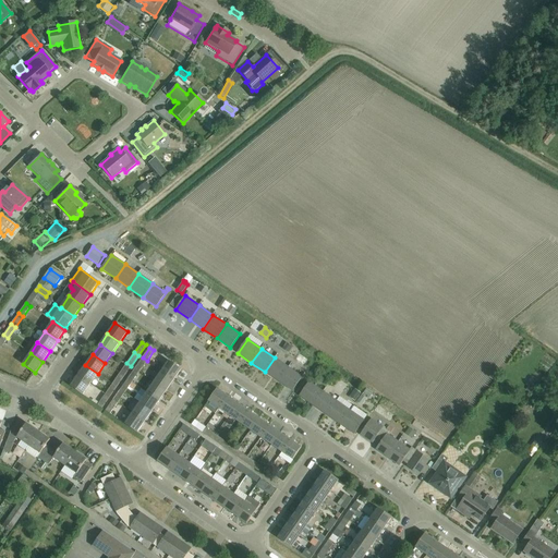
[(140,372),(147,361),(143,358),(135,368),(140,372)]
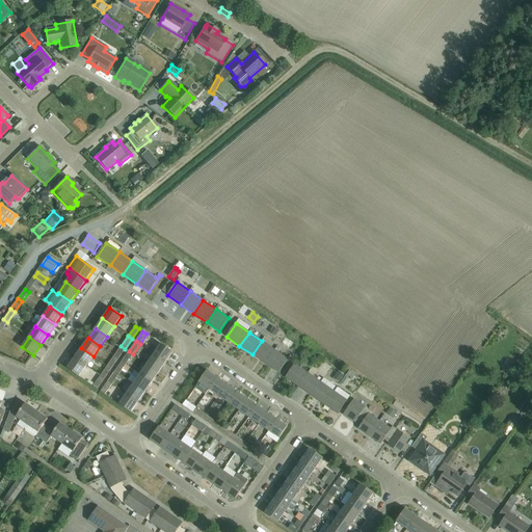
[(253,354),(266,364),(274,350),(262,341),(253,354)]
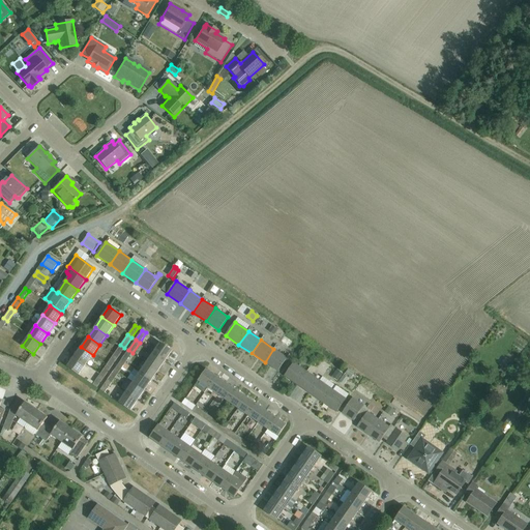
[(160,343),(153,353),(165,361),(172,351),(160,343)]
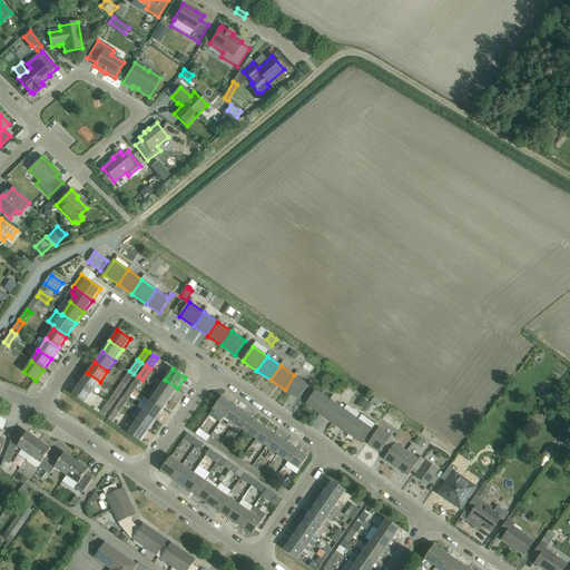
[(134,374),(129,371),(123,382),(127,384),(134,374)]
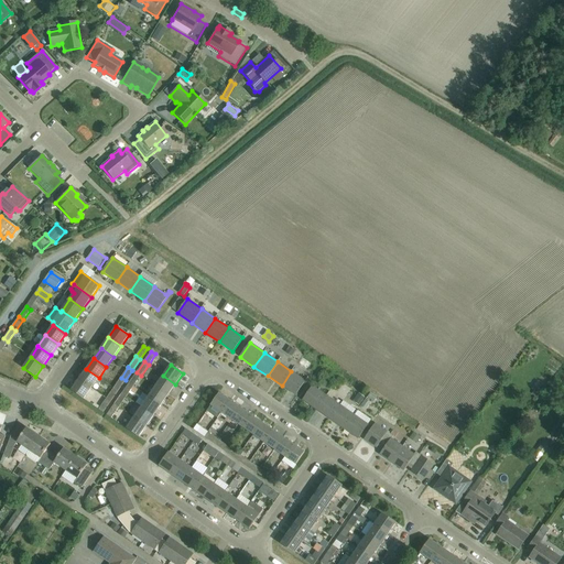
[(86,369),(78,380),(91,388),(99,378),(86,369)]
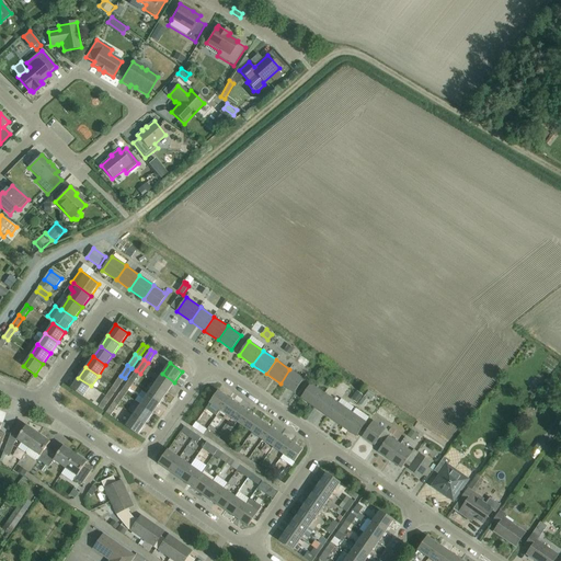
[(289,369),(281,384),(294,393),(304,379),(289,369)]
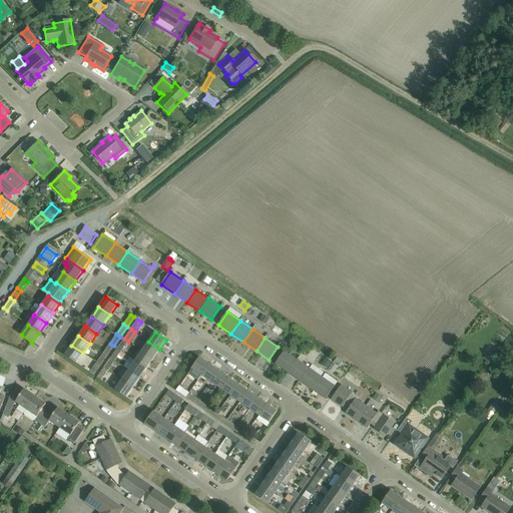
[(124,339),(117,349),(121,352),(128,342),(124,339)]
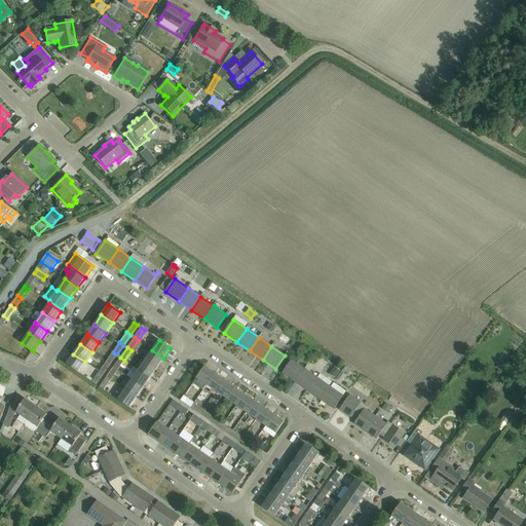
[(152,350),(145,360),(157,368),(163,359),(152,350)]
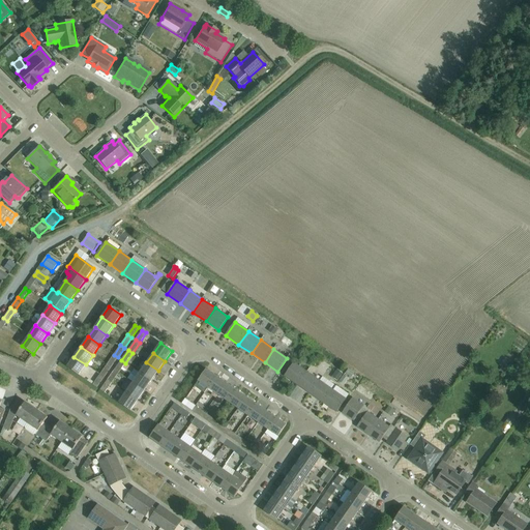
[(118,357),(114,355),(107,364),(111,367),(118,357)]
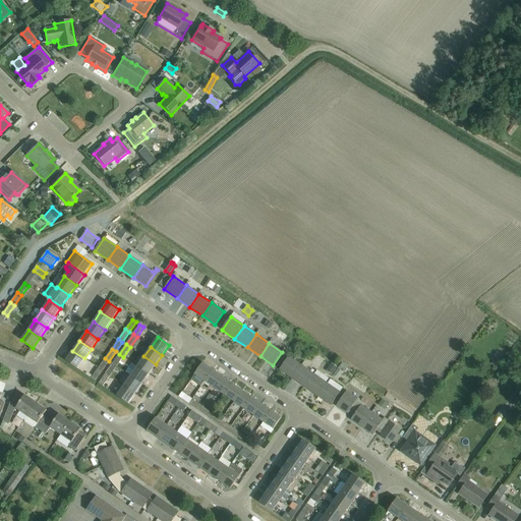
[(84,358),(72,351),(65,360),(77,368),(84,358)]
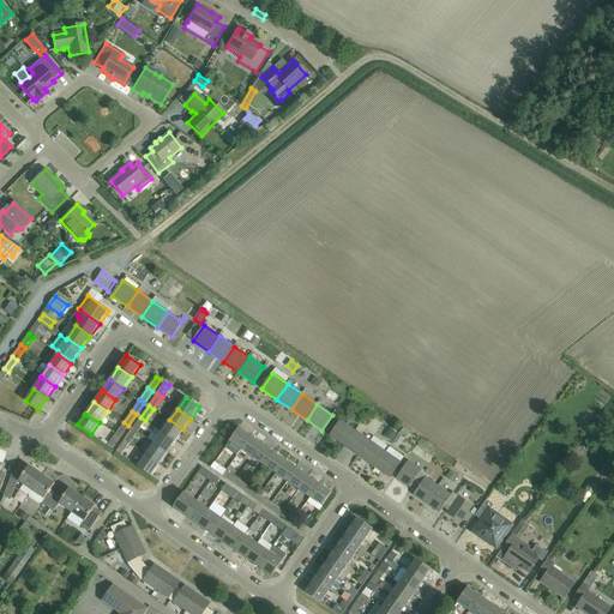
[(140,417),(132,428),(138,432),(145,421),(140,417)]
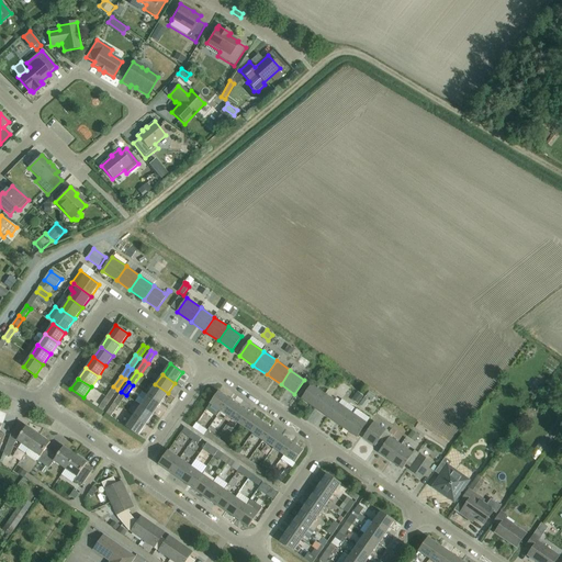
[(155,384),(148,395),(160,404),(168,393),(155,384)]
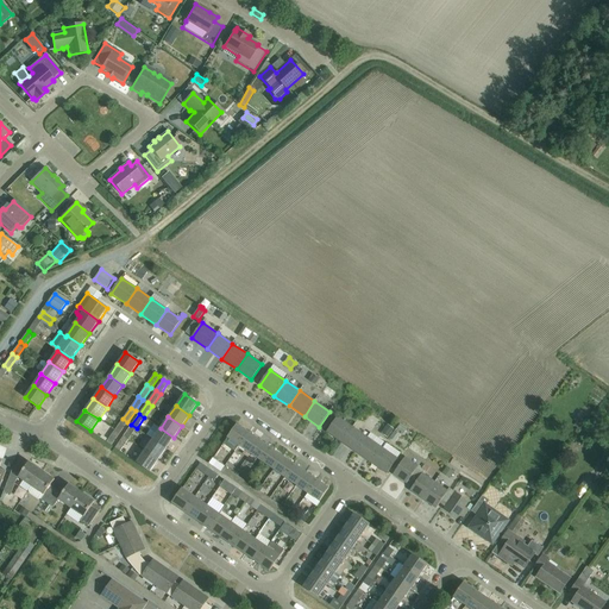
[(327,433),(341,443),(352,427),(338,418),(327,433)]
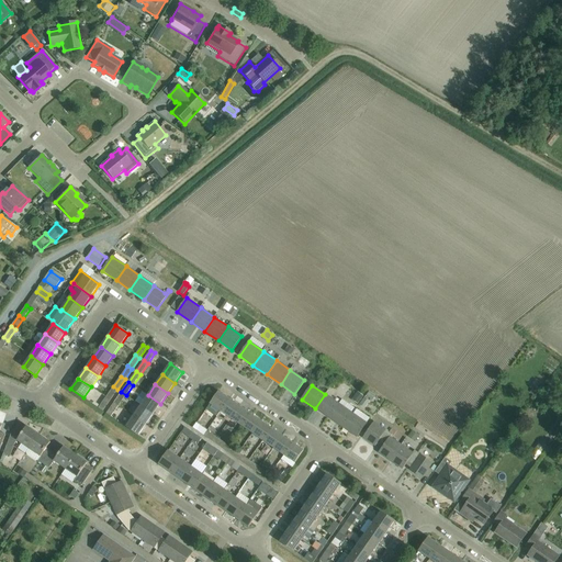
[(117,390),(113,386),(105,397),(111,401),(117,390)]
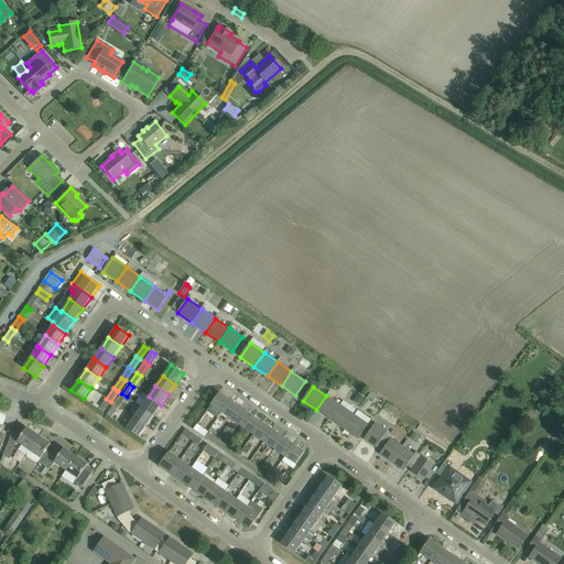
[(136,403),(141,408),(153,416),(161,405),(149,397),(143,392),(136,403)]
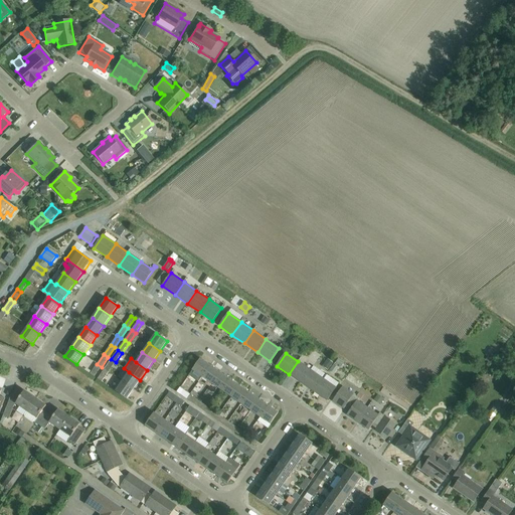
[(192,370),(202,377),(210,365),(200,358),(192,370)]
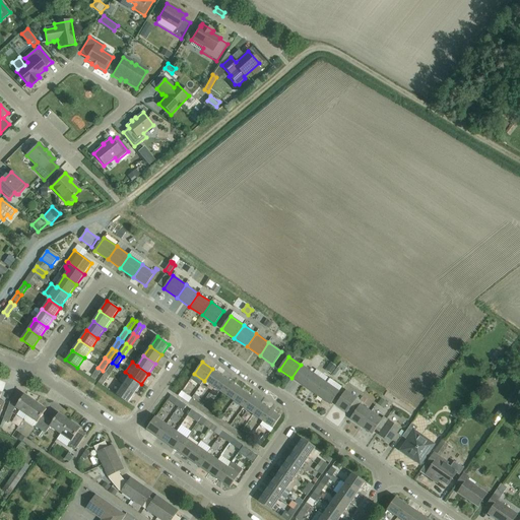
[(112,363),(106,373),(110,376),(117,366),(112,363)]
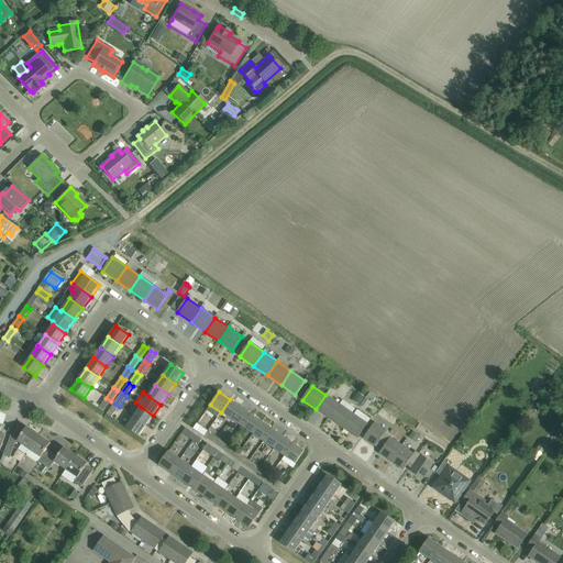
[(316,409),(330,419),(340,405),(326,395),(316,409)]
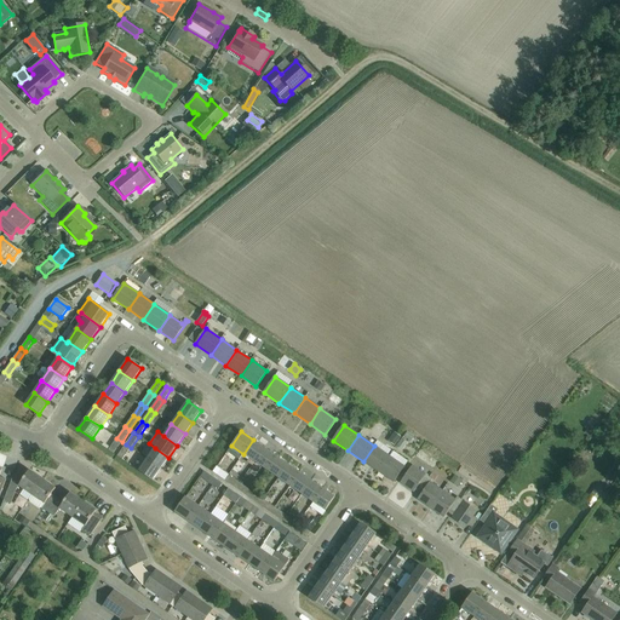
[(122,442),(116,438),(109,451),(114,454),(122,442)]
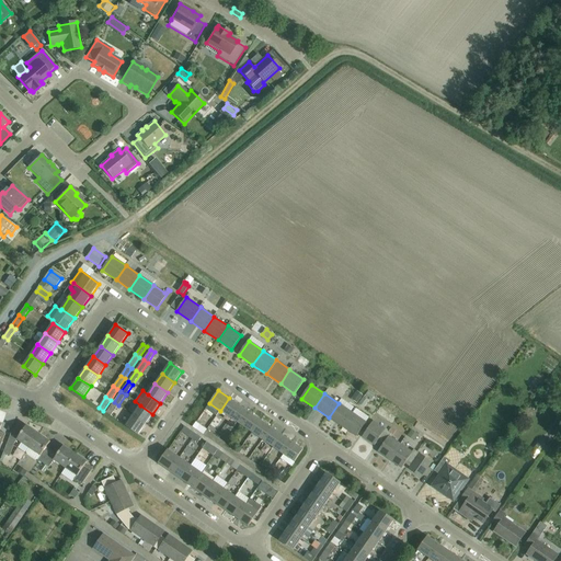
[(220,411),(231,419),(240,405),(229,398),(220,411)]
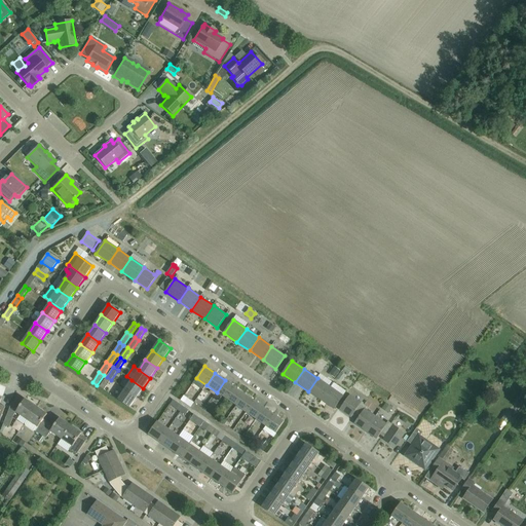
[(355,386),(371,395),(377,383),(362,375),(355,386)]
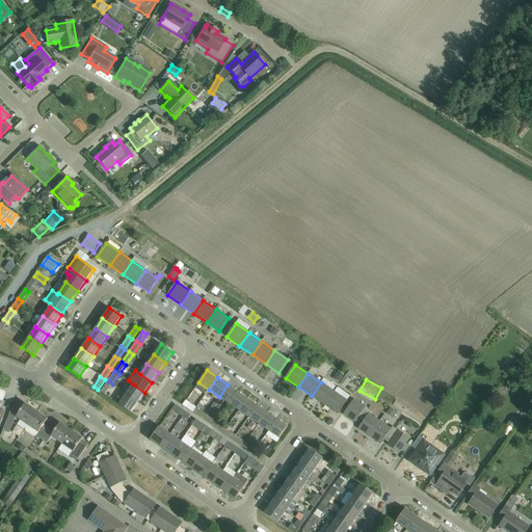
[(108,381),(101,392),(105,395),(112,384),(108,381)]
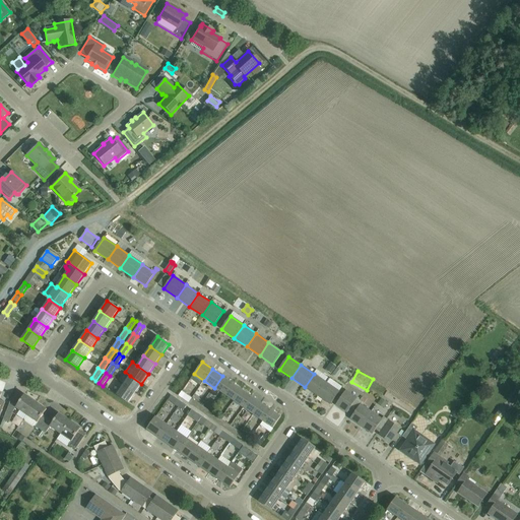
[(305,387),(317,396),(326,383),(314,374),(305,387)]
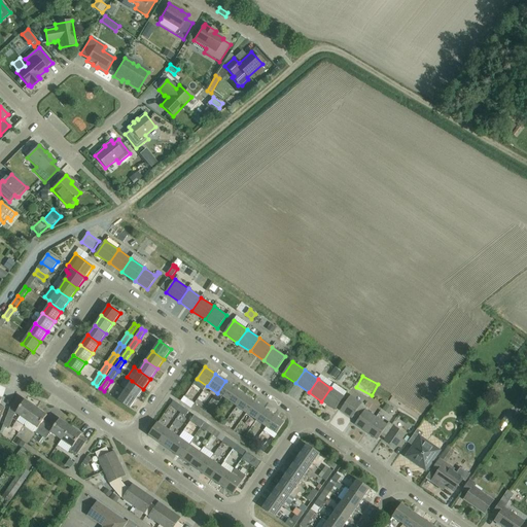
[(132,381),(125,390),(137,398),(143,389),(132,381)]
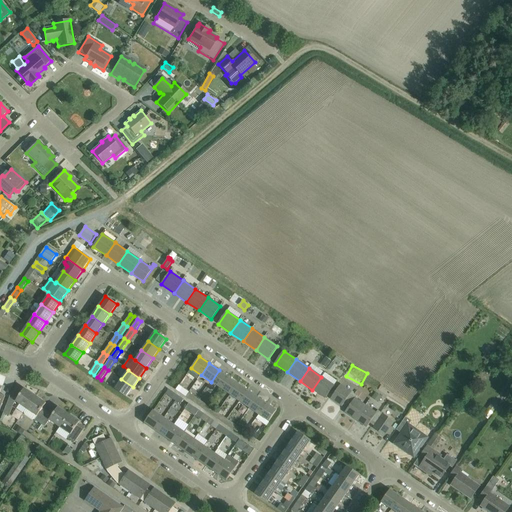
[(211,382),(220,388),(228,377),(219,370),(211,382)]
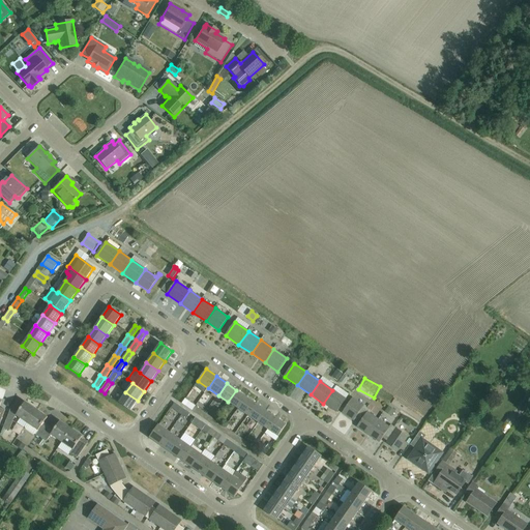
[(332,390),(323,404),(336,412),(346,399),(345,399),(348,394),(335,385),(332,390)]
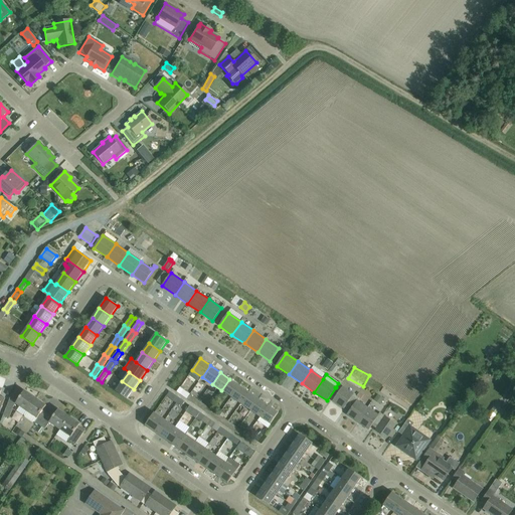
[(221,390),(231,397),(239,385),(229,379),(221,390)]
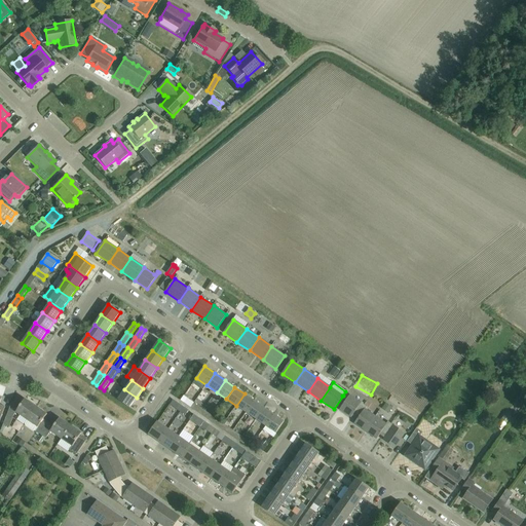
[(137,398),(124,389),(117,400),(129,408),(137,398)]
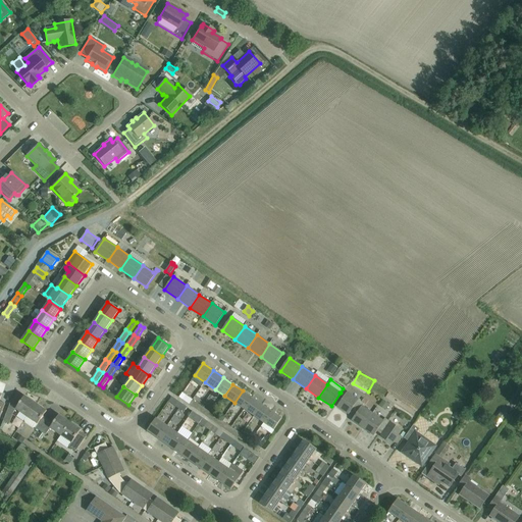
[(235,403),(244,410),(253,398),(243,390),(235,403)]
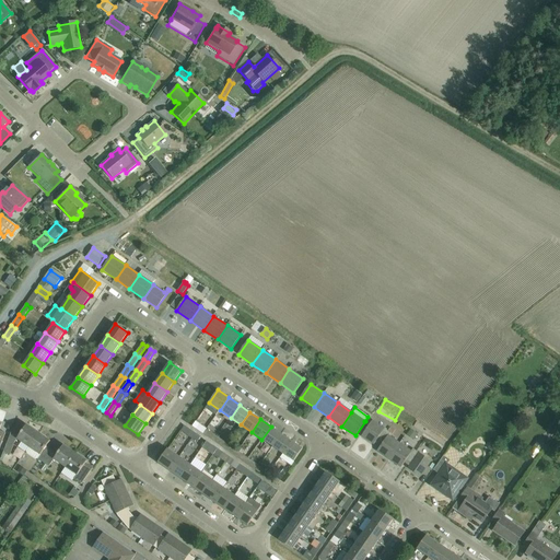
[(375,443),(377,444),(387,431),(372,420),(361,436),(373,444),(375,443)]
